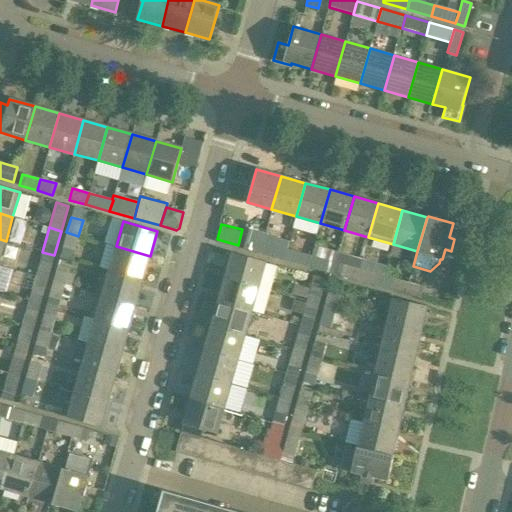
[(59,257),(71,260),(78,236),(66,232),(59,257)]
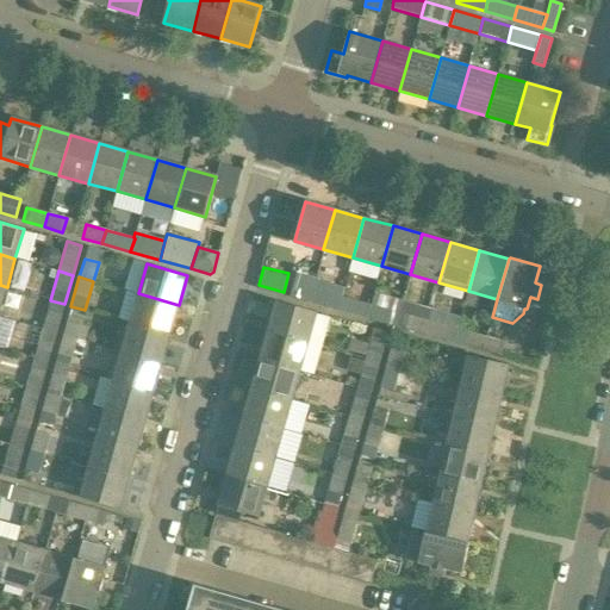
[(316,280),(313,290),(312,288),(309,303),(336,310),(343,287),(316,280)]
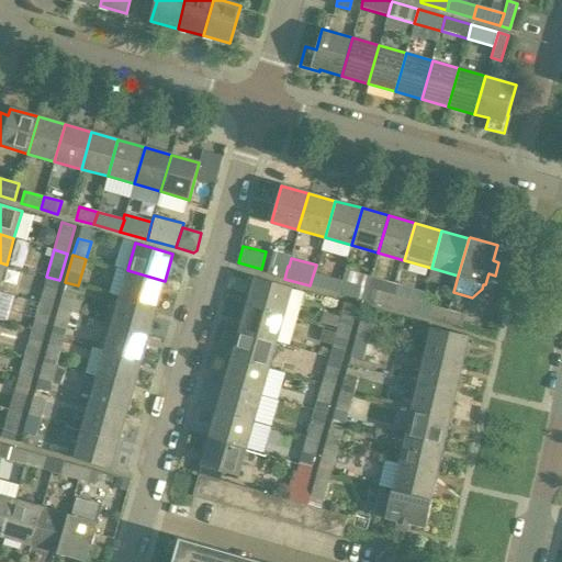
[(270,261),(267,273),(284,279),(288,266),(270,261)]
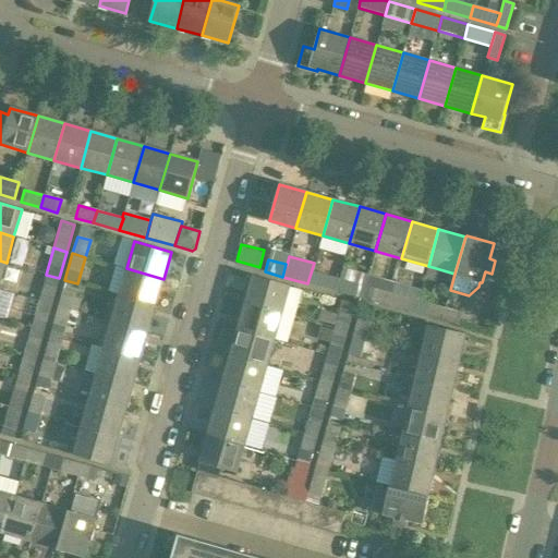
[(368,275),(342,267),(339,279),(335,291),(362,299),(368,275)]
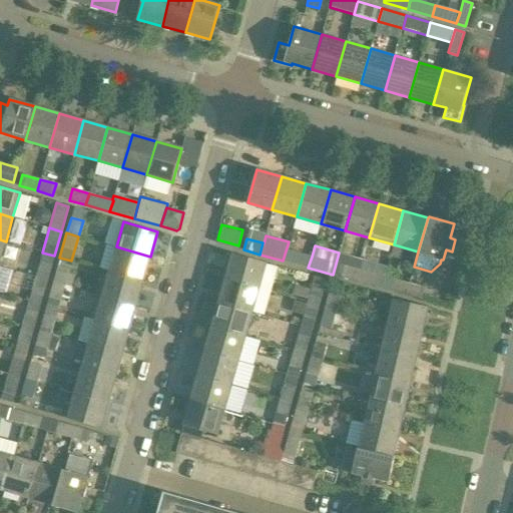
[(150,257),(116,246),(109,272),(143,282),(150,257)]
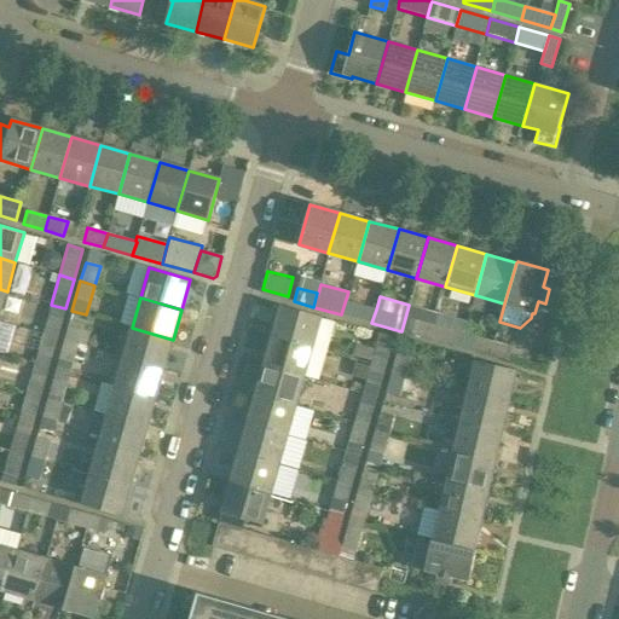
[(357,304),(353,318),(371,323),(376,310),(357,304)]
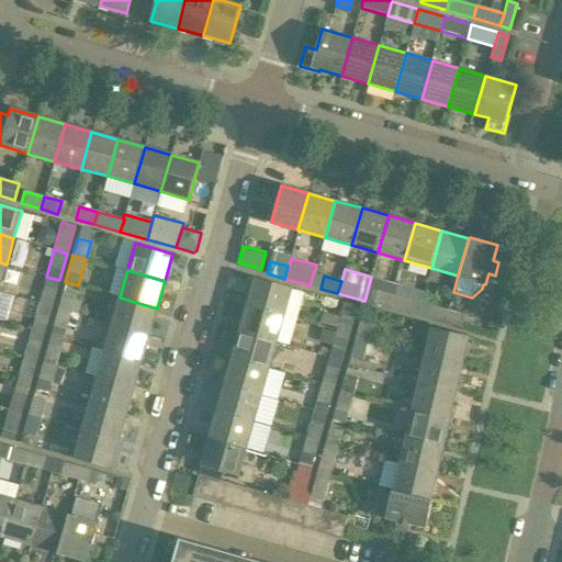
[(38,303),(52,306),(59,280),(46,277),(38,303)]
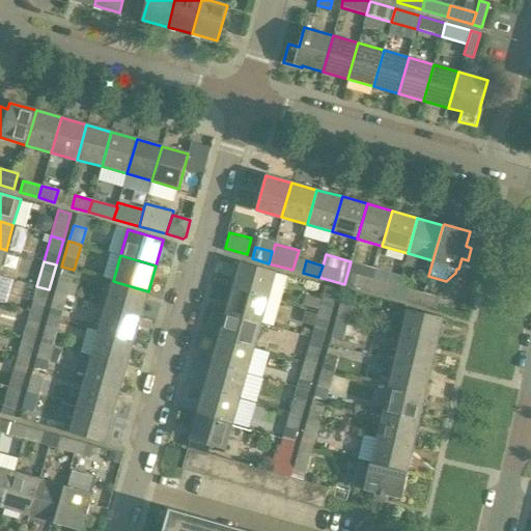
[(275,272),(240,261),(232,288),(268,298),(275,272)]
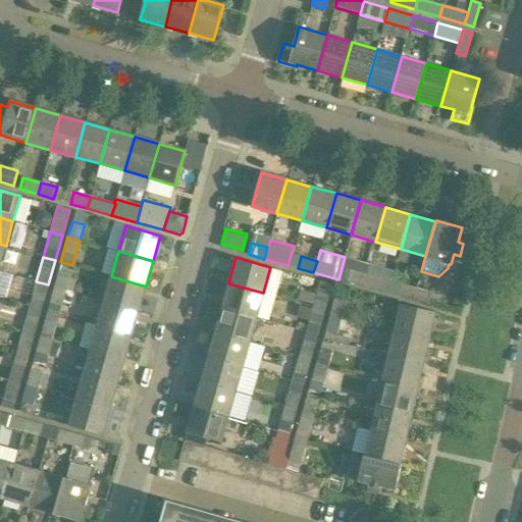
[(382,278),(376,277),(379,266),(370,264),(367,274),(366,274),(363,286),(379,291),(382,278)]
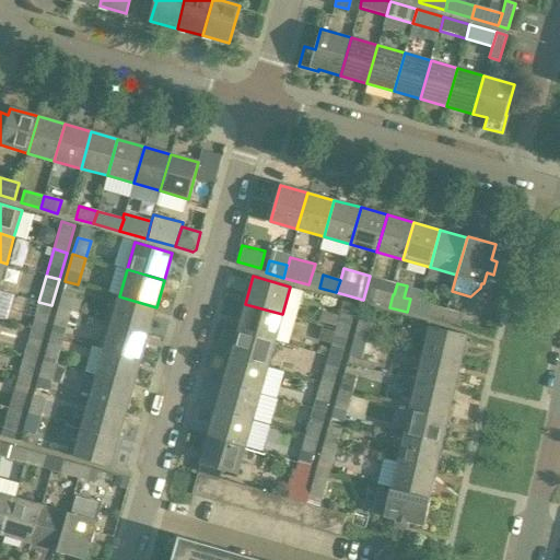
[(74,293),(62,290),(58,307),(70,311),(74,293)]
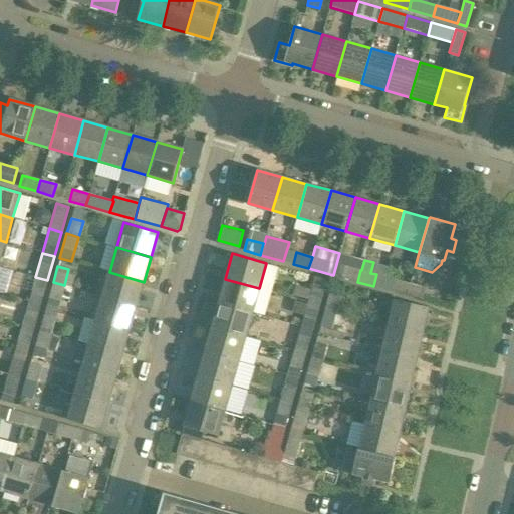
[(344,266),(341,277),(357,282),(360,270),(344,266)]
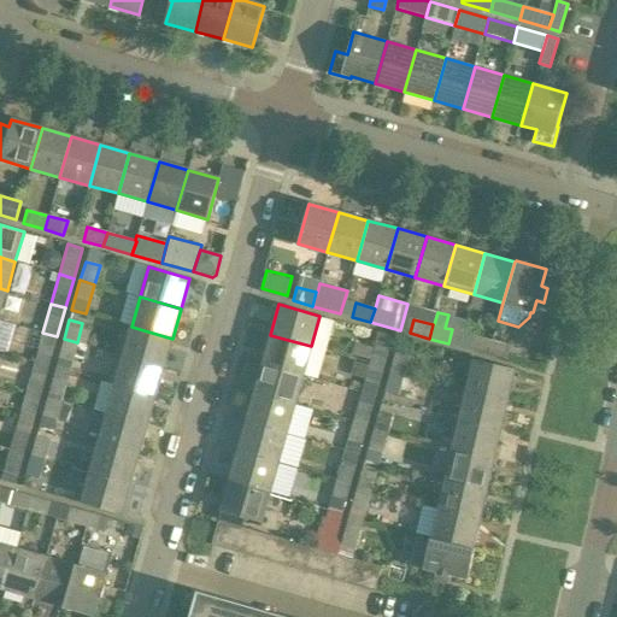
[(172,339),(131,327),(123,356),(164,368),(172,339)]
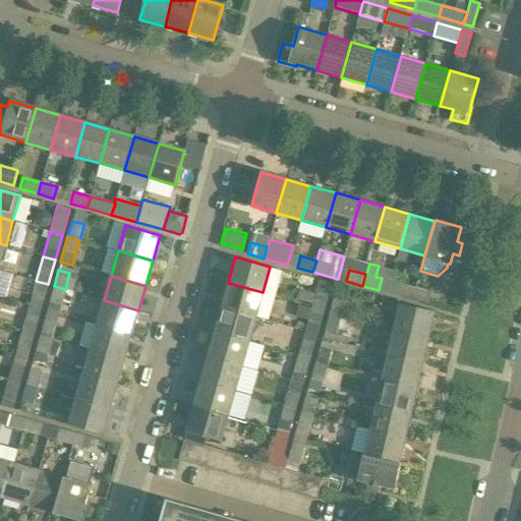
[(29,305),(41,309),(48,284),(36,281),(29,305)]
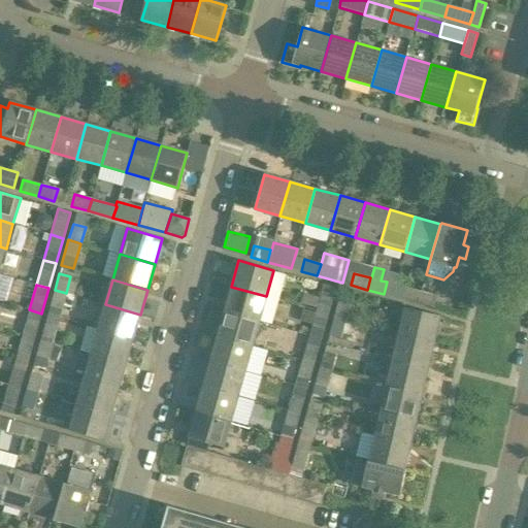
[(224,311),(259,322),(266,296),(231,287),(224,311)]
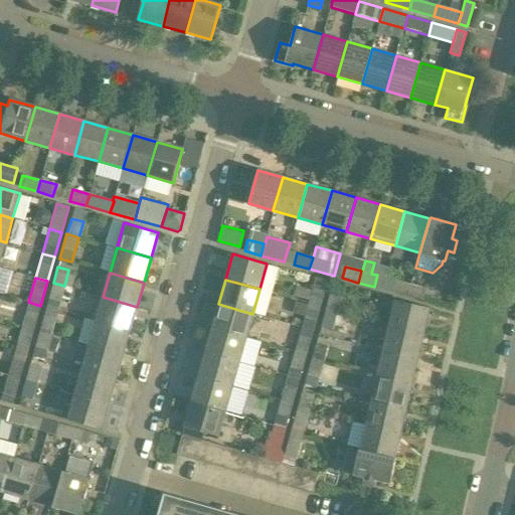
[(394,280),(391,292),(406,296),(410,284),(394,280)]
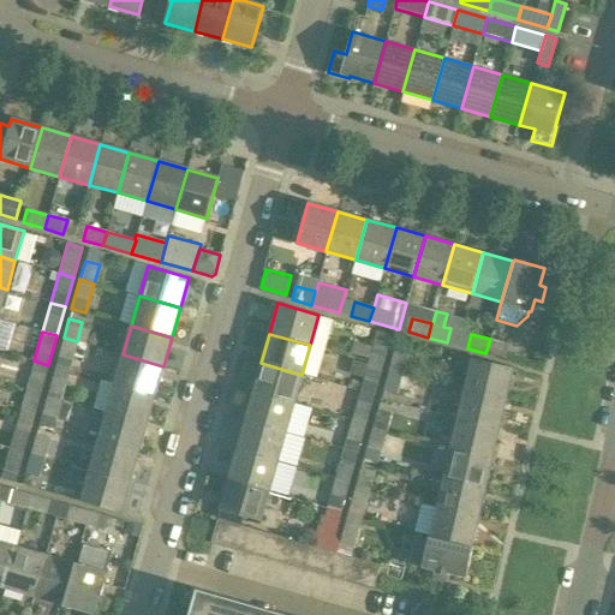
[(77,341),(64,338),(55,366),(69,370),(77,341)]
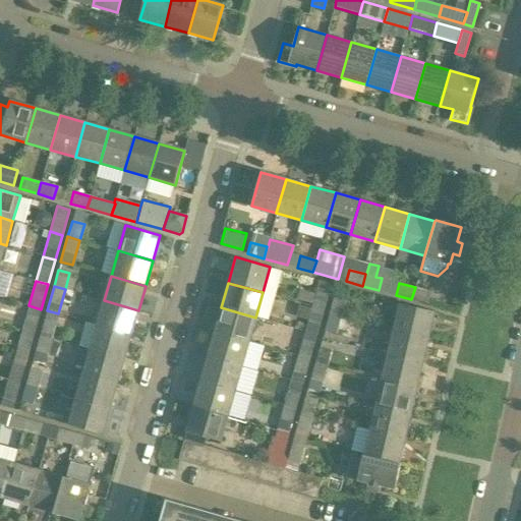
[(427,303),(431,292),(415,287),(411,299),(427,303)]
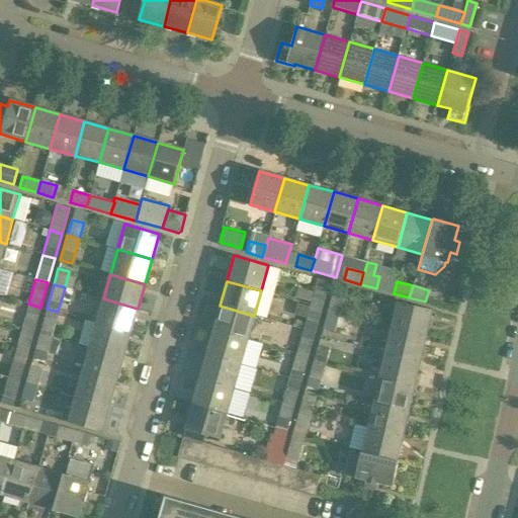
[(327,292),(315,289),(314,292),(296,287),(294,297),(311,301),(310,305),(322,309),(327,292)]
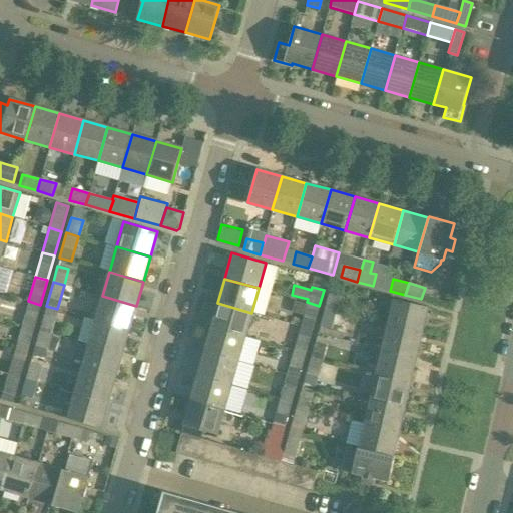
[(340,297),(329,294),(324,309),(336,312),(340,297)]
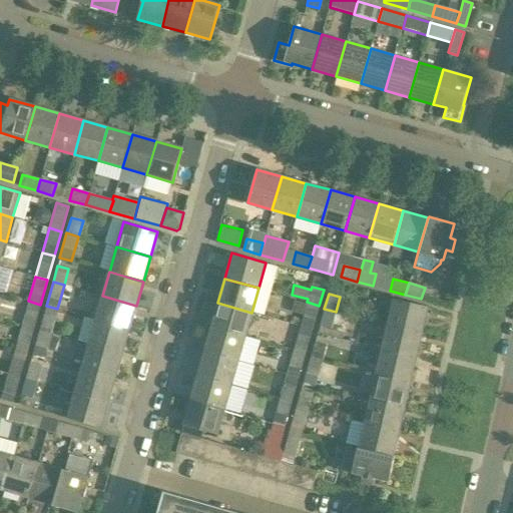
[(136,306),(102,296),(95,320),(129,330),(136,306)]
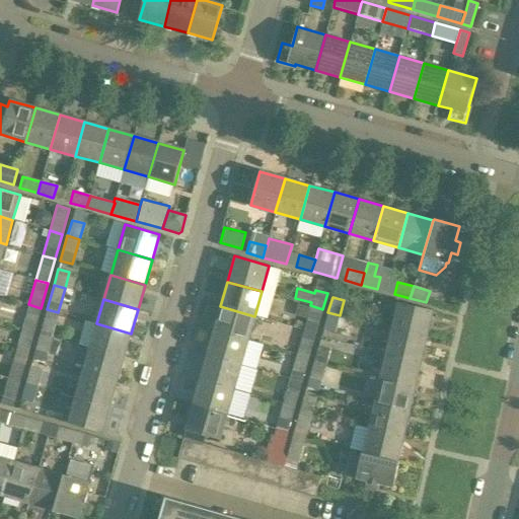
[(391,327),(427,337),(433,310),(397,302),(391,327)]
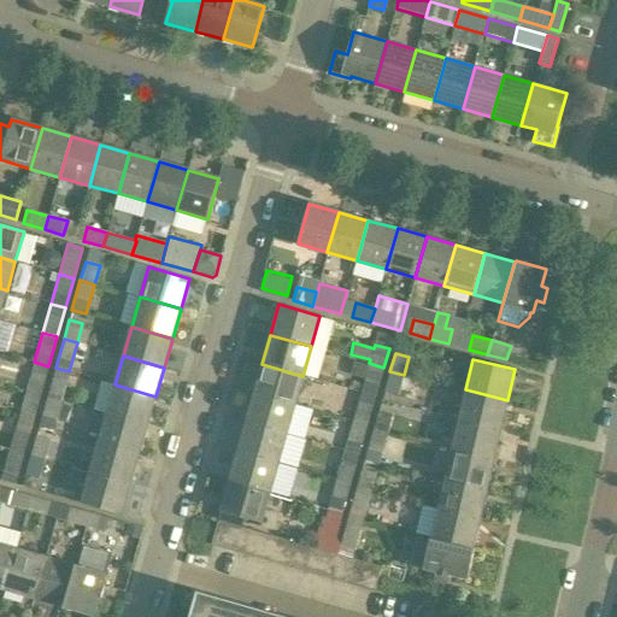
[(25,391),(41,395),(48,366),(34,362),(25,391)]
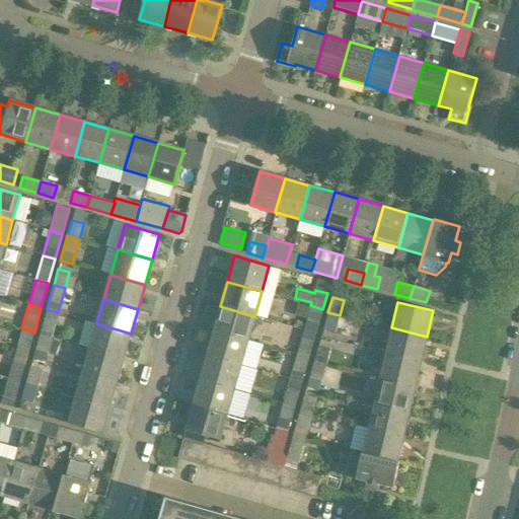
[(303,330),(316,334),(322,309),(310,305),(303,330)]
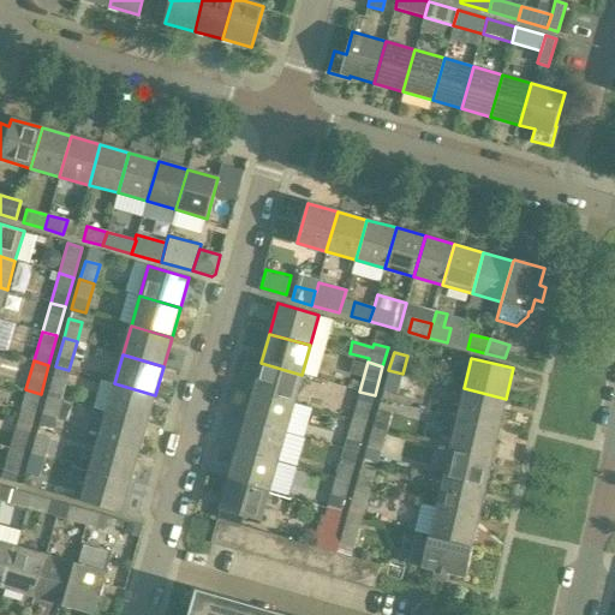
[(252,392),(293,404),(302,375),(261,363),(252,392)]
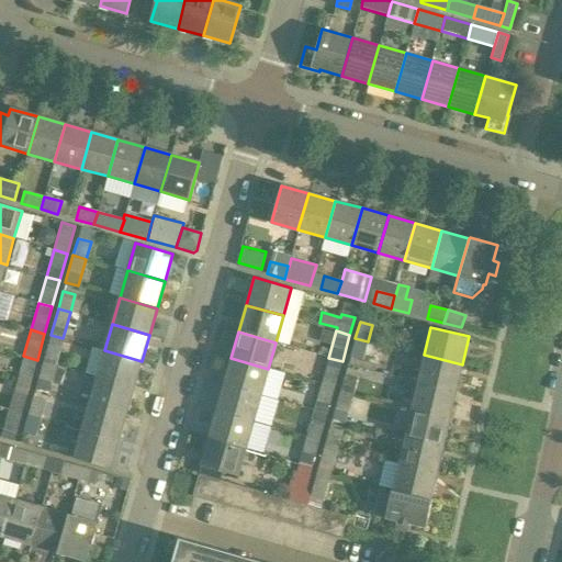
[(63,338),(51,335),(43,361),(55,366),(63,338)]
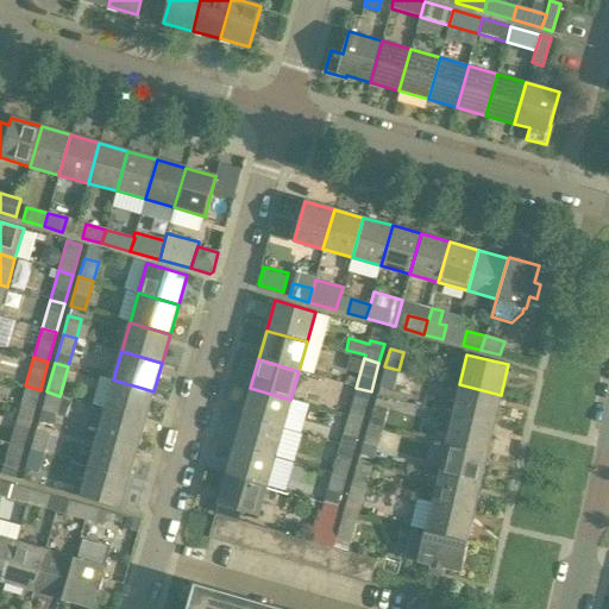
[(378,387),(393,390),(399,370),(384,366),(378,387)]
